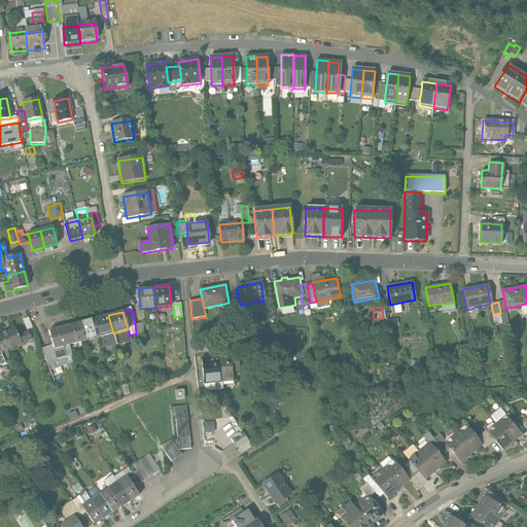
[(501,322),(500,313),(493,314),(494,323),(501,322)]
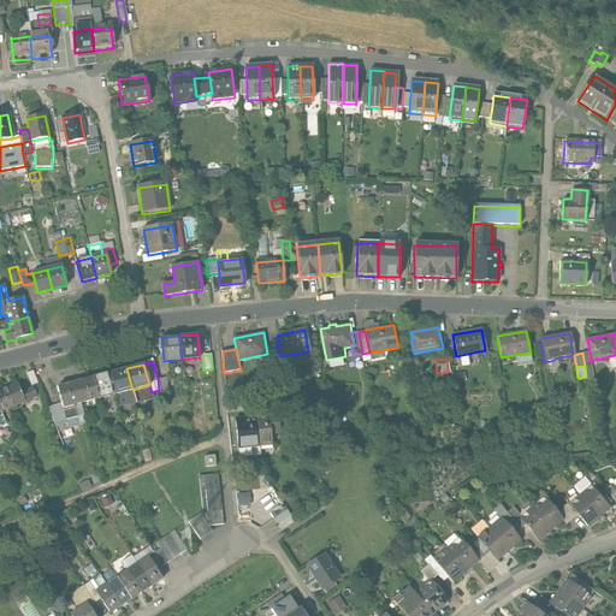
[(114,395),(132,390),(126,368),(108,373),(114,395)]
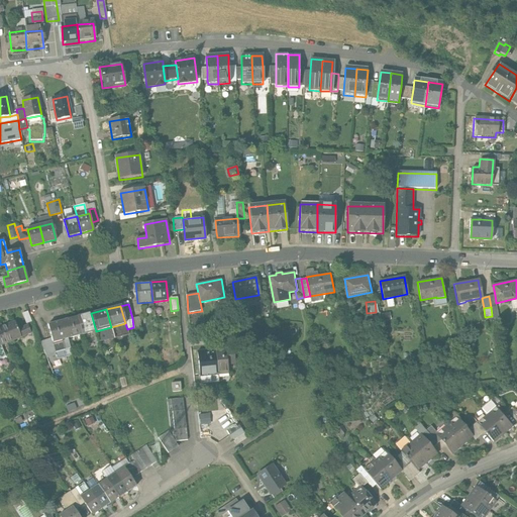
[(81,335),(96,331),(91,313),(77,317),(81,335)]
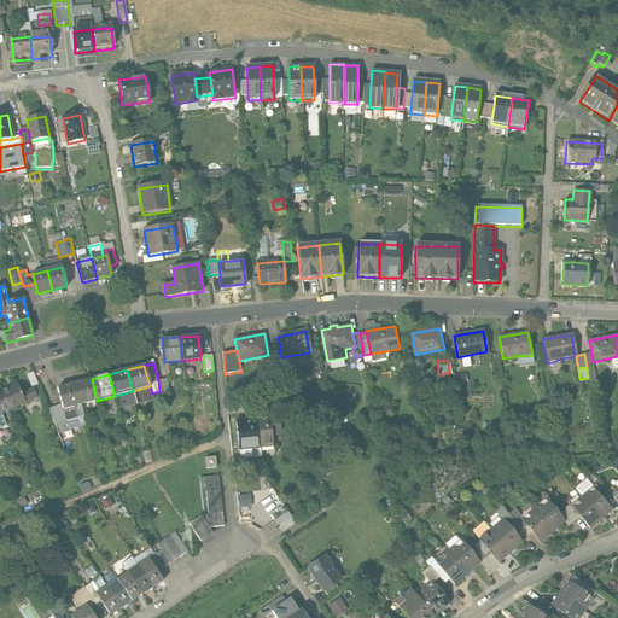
[(92,379),(74,384),(80,404),(97,401),(92,379)]
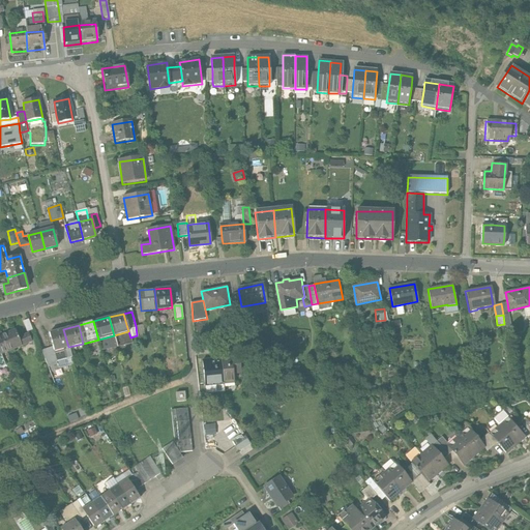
[(143,325),(136,326),(137,335),(138,340),(145,337),(143,325)]
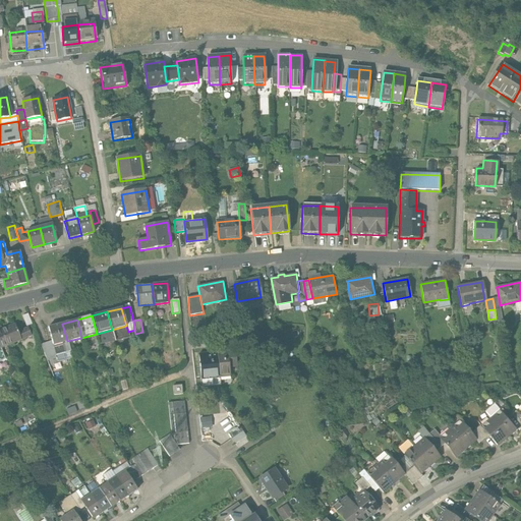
[(52,345),(67,341),(62,324),(48,328),(51,341),(52,345)]
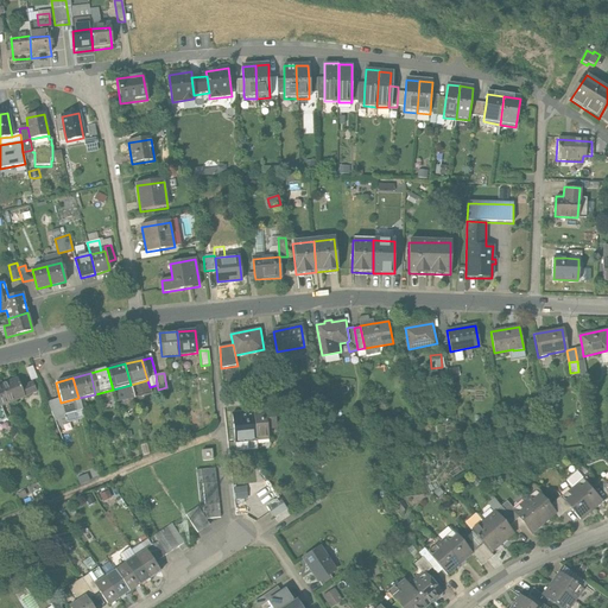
[(7,404),(24,398),(20,387),(17,379),(0,386),(7,404)]
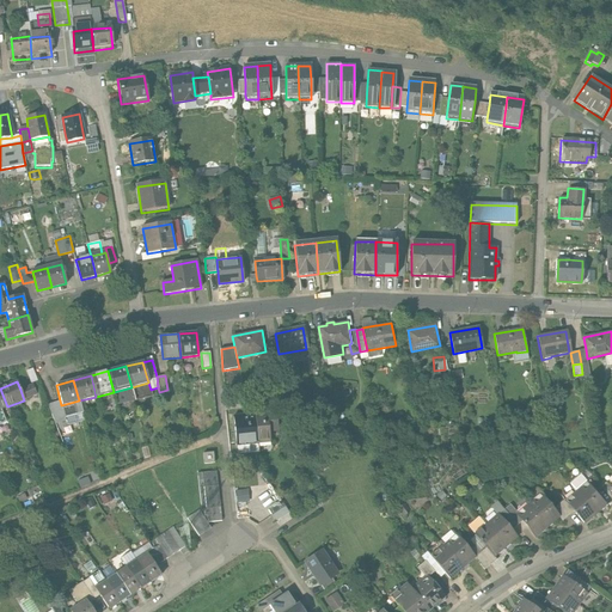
[(151,390),(148,383),(132,387),(135,402),(152,397),(151,390)]
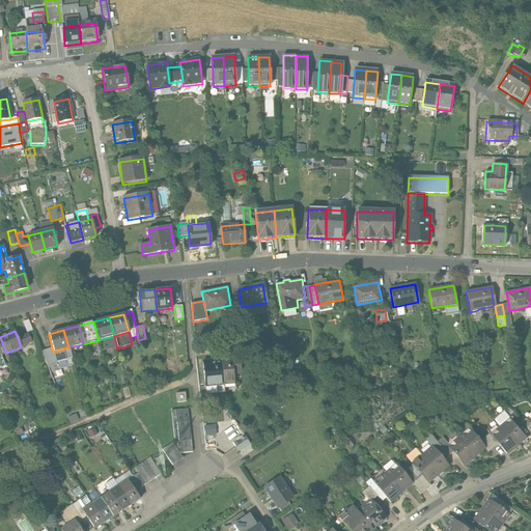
[(27,335),(18,338),(21,347),(31,343),(27,335)]
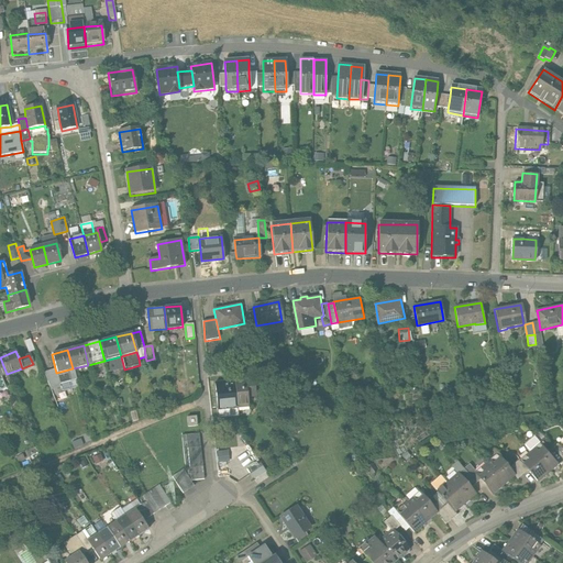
[(61,387),(59,385),(56,373),(55,368),(44,373),(51,390),(61,387)]
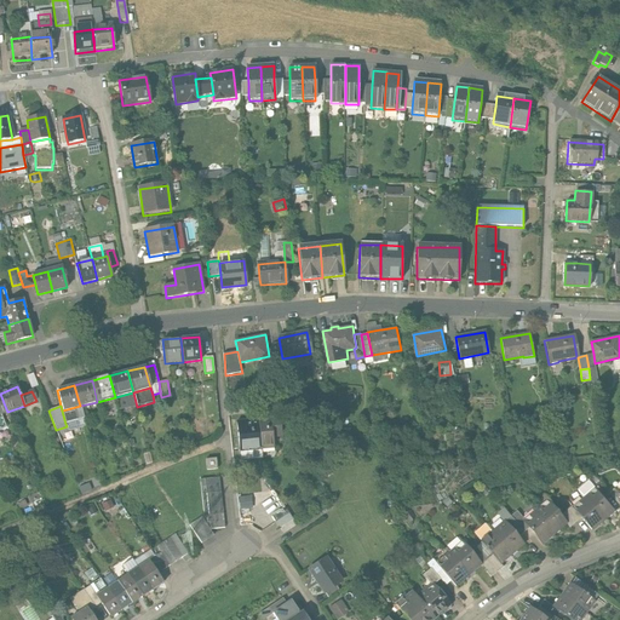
[(84,419),(80,406),(62,411),(65,424),(84,419)]
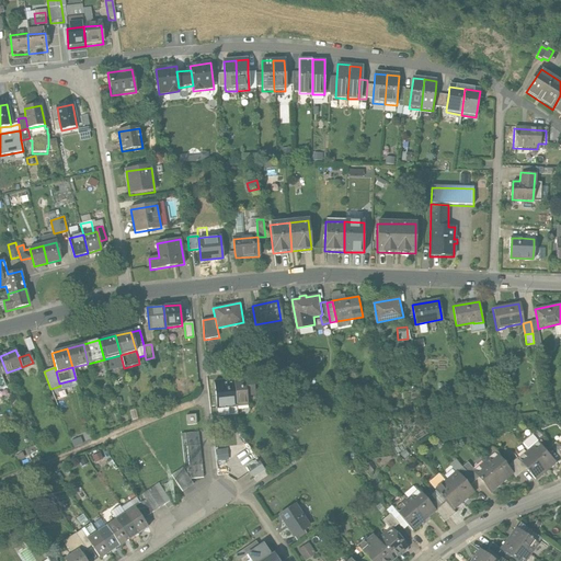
[(254,377),(245,378),(247,395),(255,393),(254,377)]
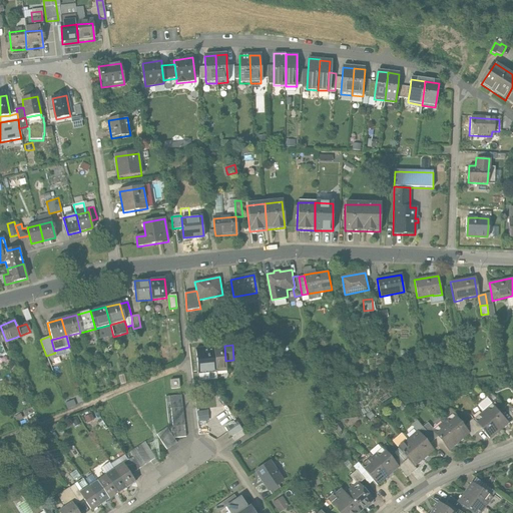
[(224,346),(213,347),(216,371),(226,370),(225,361),(224,346)]
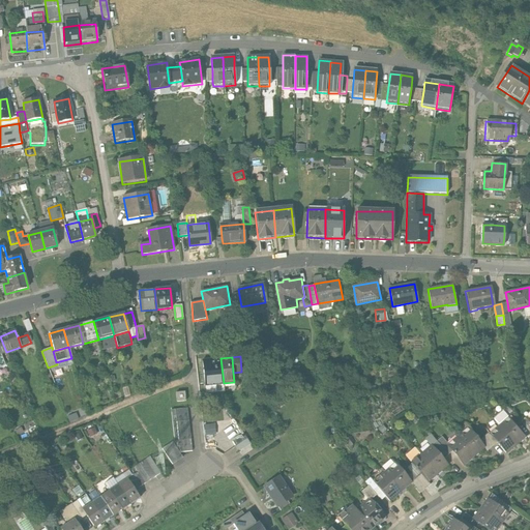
[(213,384),(224,383),(221,358),(210,359),(213,384)]
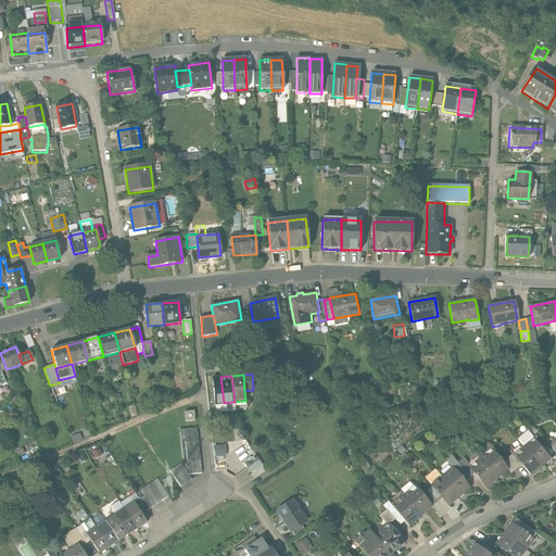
[(194,421),(193,412),(185,413),(185,422),(194,421)]
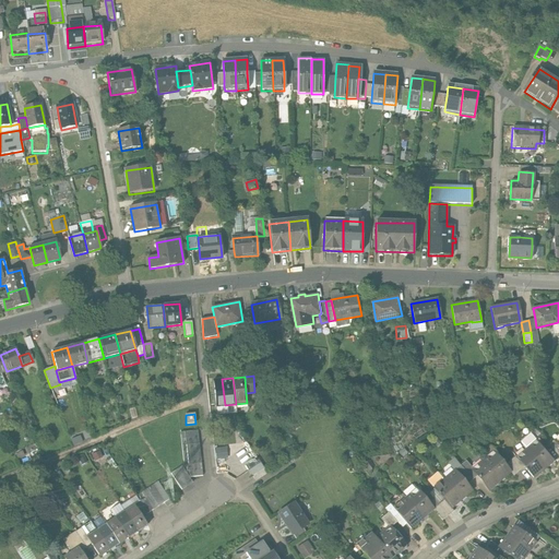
[(198,432),(179,435),(183,467),(185,467),(186,474),(189,473),(190,479),(203,477),(198,432)]
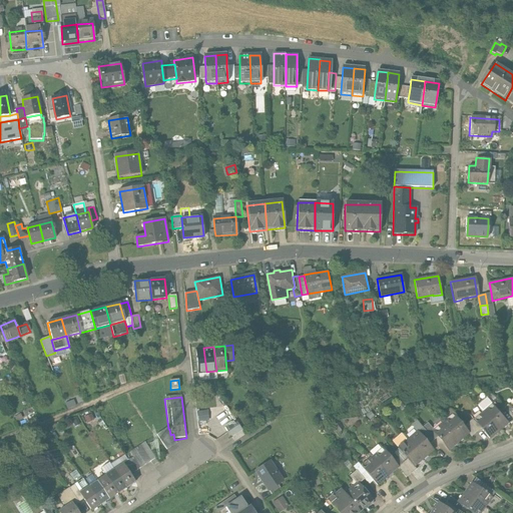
[(493,402),(494,404),(500,411),(503,408),(496,399),(493,402)]
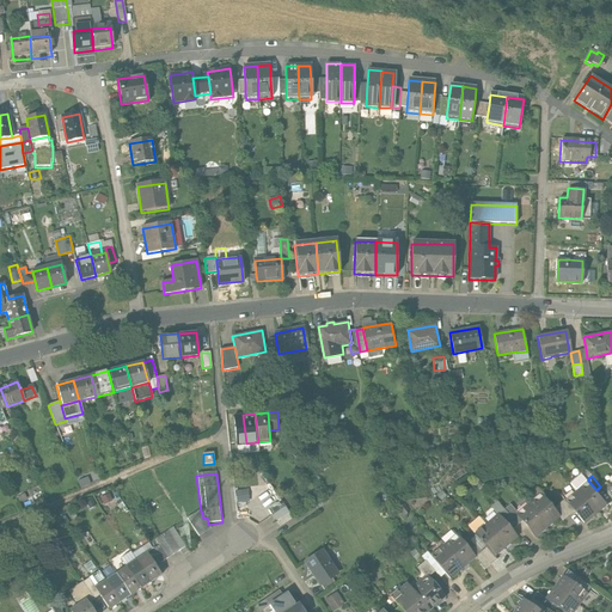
[(589,482),(577,491),(597,513),(607,503),(597,490),(589,482)]
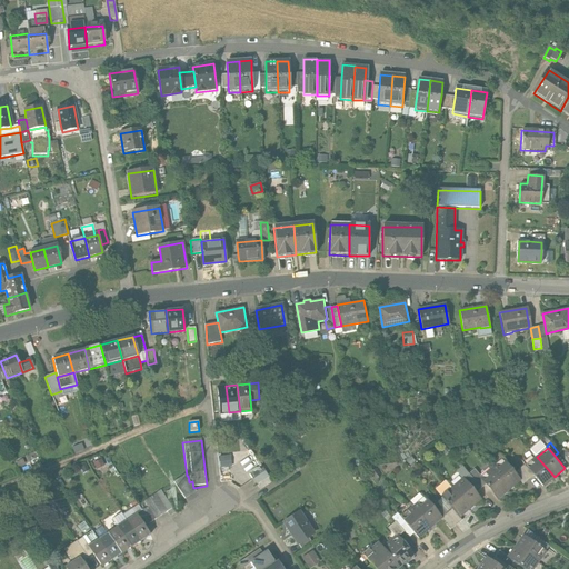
[(568,463),(568,453),(567,451),(568,451),(565,448),(559,453),(568,463)]
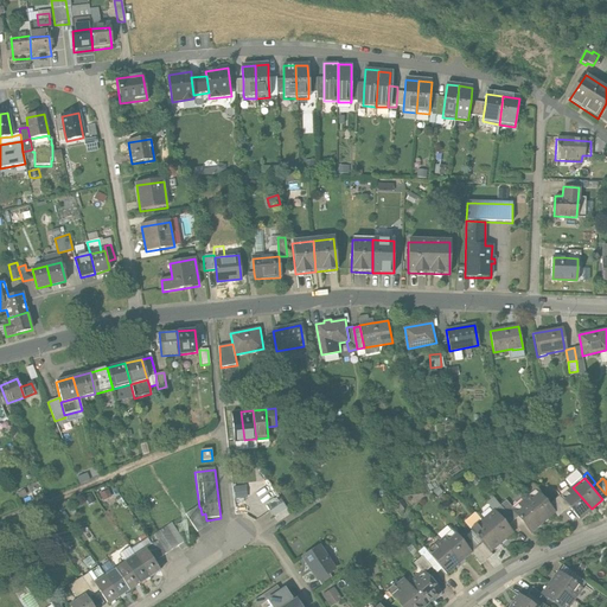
[(580,518),(592,509),(573,487),(562,496),(562,497),(570,506),(580,518)]
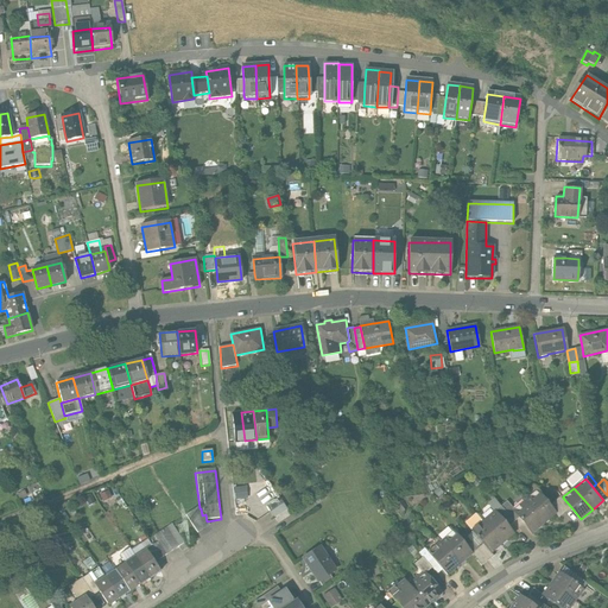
[(95,496),(99,502),(109,496),(107,491),(95,496)]
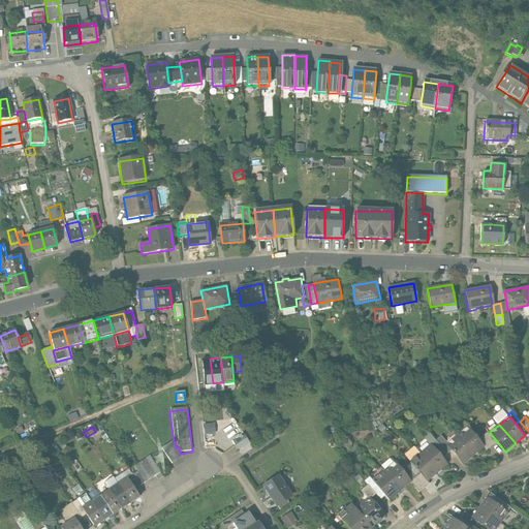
[(467,428),(458,436),(473,455),(484,446),(478,440),(467,428)]
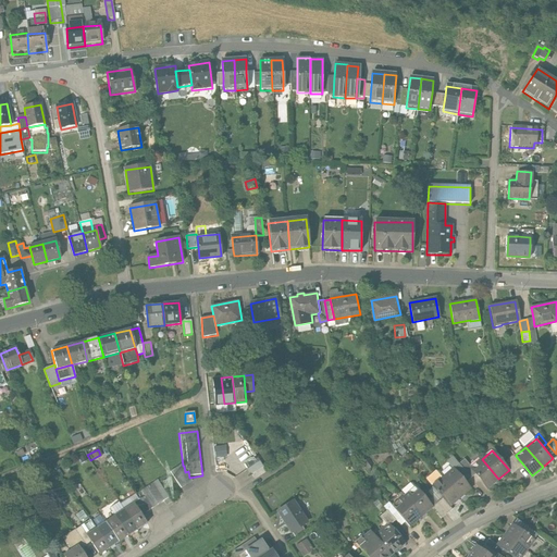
[(83,453),(78,456),(82,463),(87,460),(83,453)]
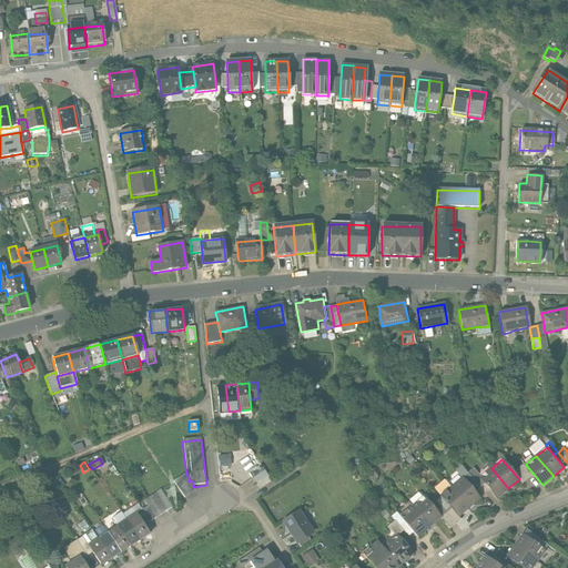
[(525,463),(519,467),(528,478),(534,474),(526,465),(526,464),(525,463)]
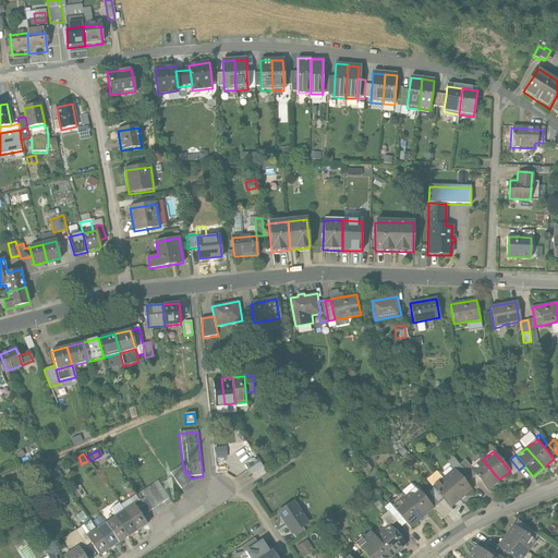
[(268,472),(256,456),(244,464),(255,481),(268,472)]
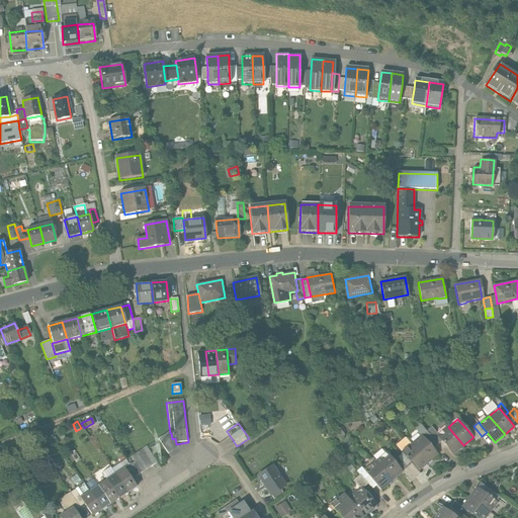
[(416,428),(419,431),(421,436),(422,436),(427,431),(428,431),(422,424),(416,428)]
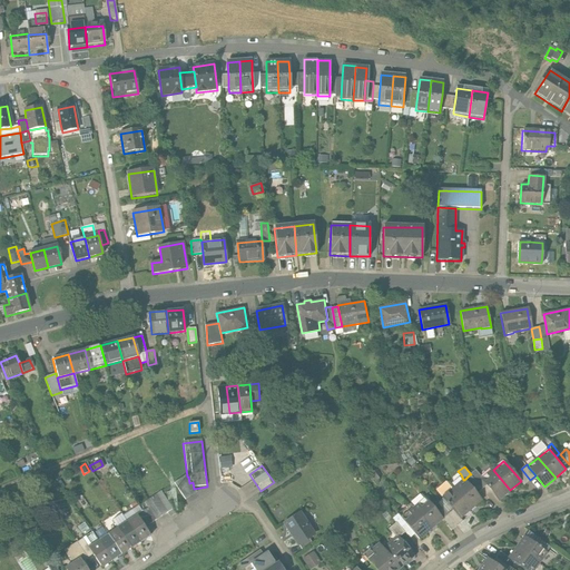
[(524,485),(530,480),(521,469),(516,474),(521,481),(524,485)]
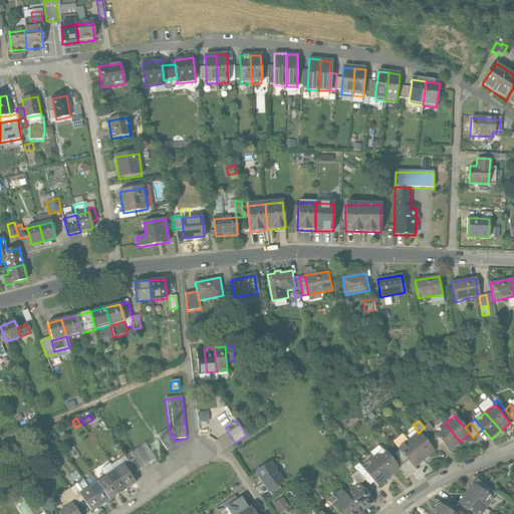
[(425,428),(424,428),(435,441),(439,437),(435,432),(436,431),(429,424),(425,428)]
